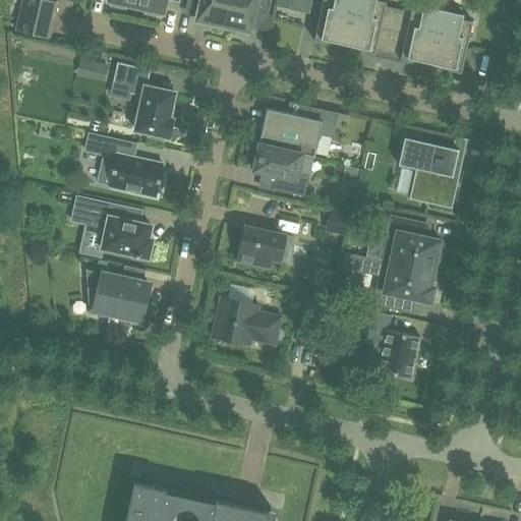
[(18,18),(15,31),(49,38),(52,26),(50,25),(52,14),(54,15),(57,3),(44,0),(21,0),(20,7),(23,8),(20,19),(18,18)]
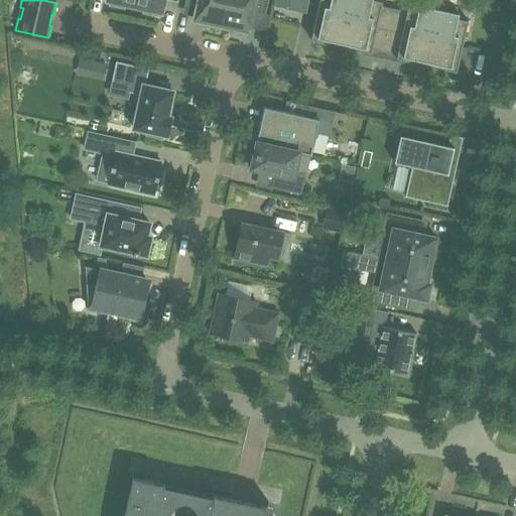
[(106,0),(106,2),(108,2),(108,1),(110,2),(109,6),(124,9),(125,5),(132,7),(133,0),(106,0)]
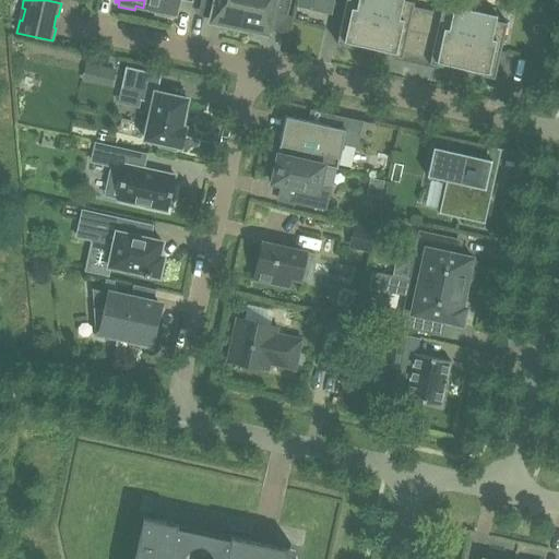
[(144,0),(143,8),(156,10),(155,14),(170,18),(171,13),(174,14),(176,15),(176,13),(178,0),(144,0)]
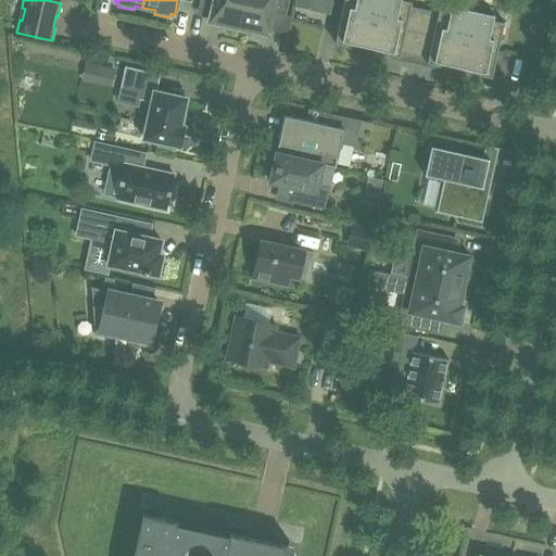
[(210,0),(214,1),(210,19),(209,22),(223,25),(222,29),(237,33),(243,0),(210,0)]
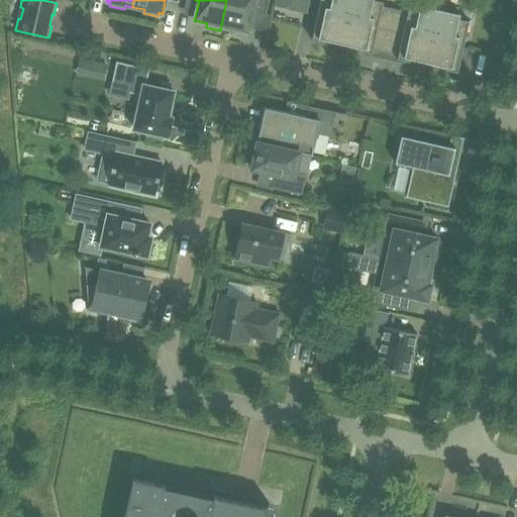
[(226,0),(220,30),(234,33),(235,29),(248,32),(248,27),(252,11),(265,14),(268,0),(226,0)]
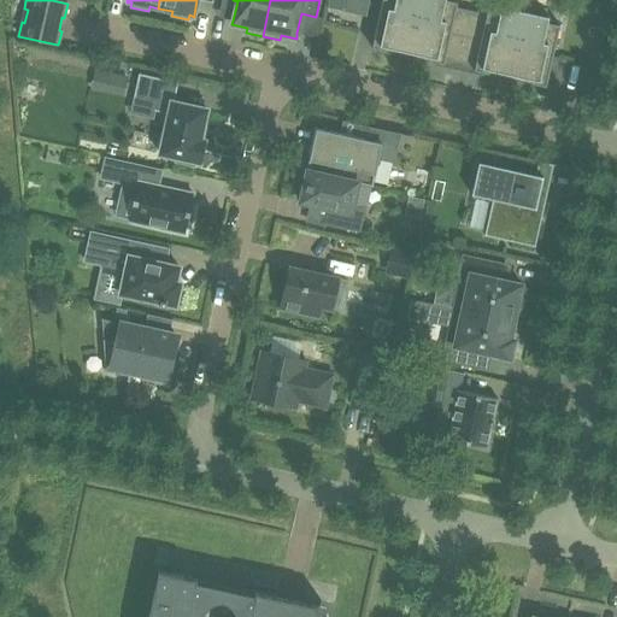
[(329,0),(328,9),(341,11),(366,17),(369,0),(329,0)]
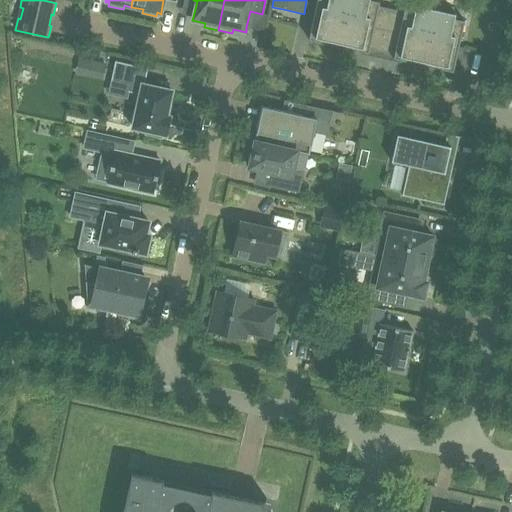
[(316,0),(308,40),(320,42),(321,39),(356,47),(355,50),(368,53),(368,51),(393,56),(393,59),(405,61),(406,58),(441,66),(440,69),(453,72),(464,21),(454,19),(455,13),(451,12),(451,9),(438,6),(437,10),(415,4),(414,10),(404,7),(403,12),(378,6),(379,2),(370,0),(316,0)]
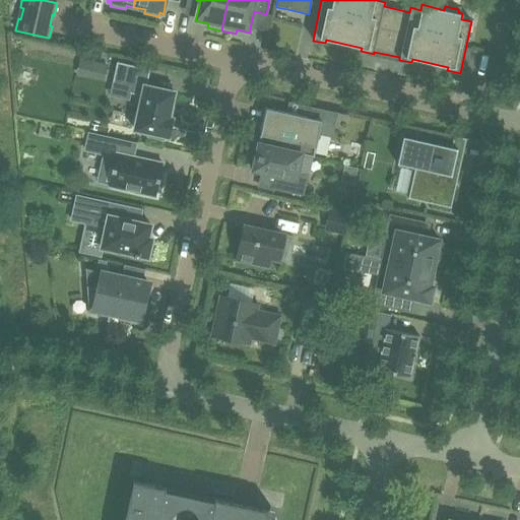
[(117,63),(113,81),(132,85),(130,92),(142,95),(134,130),(148,133),(147,137),(163,140),(164,136),(168,137),(172,119),(169,118),(174,92),(145,86),(149,70),(117,63)]
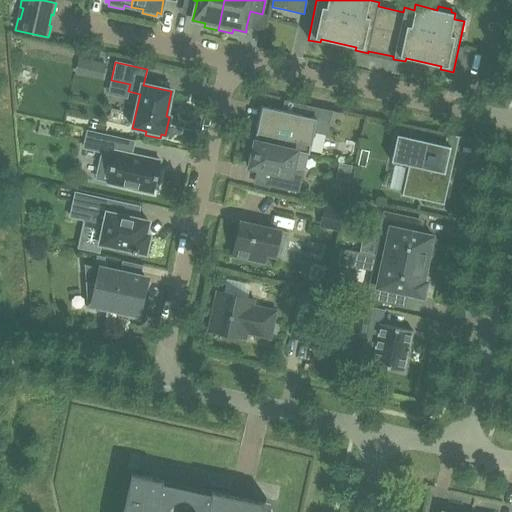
[(262,107),(254,142),(297,151),(297,152),(309,155),(309,154),(314,133),(327,135),(332,112),(342,115),(342,113),(299,104),(297,115),(281,111),(262,107)]
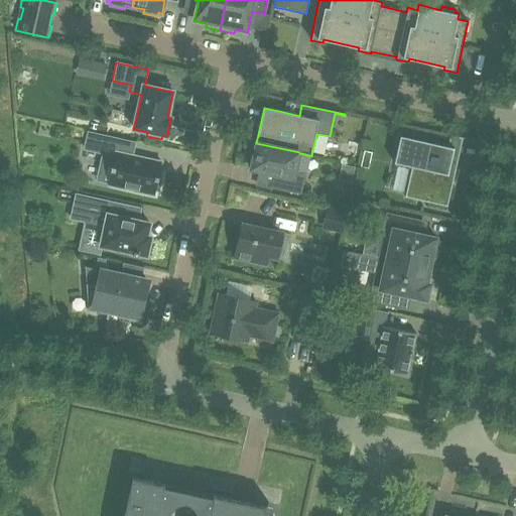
[(88,135),(85,149),(103,153),(101,161),(114,164),(109,185),(153,196),(154,190),(158,191),(162,175),(158,174),(161,161),(117,152),(119,142),(119,139),(88,132),(88,135)]
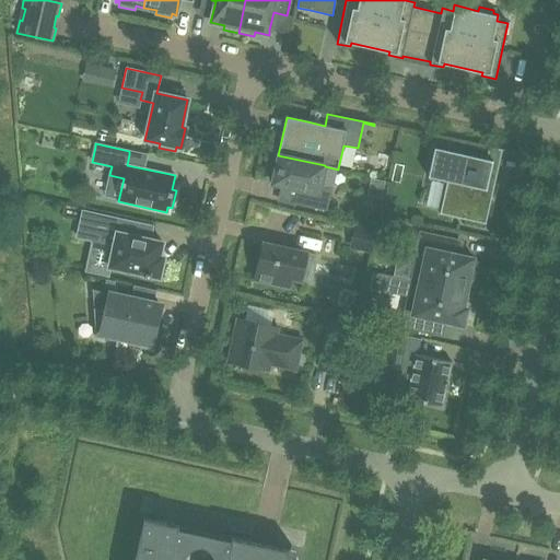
[(434,148),(428,177),(446,182),(440,214),(485,224),(493,186),(487,185),(492,161),(434,148)]
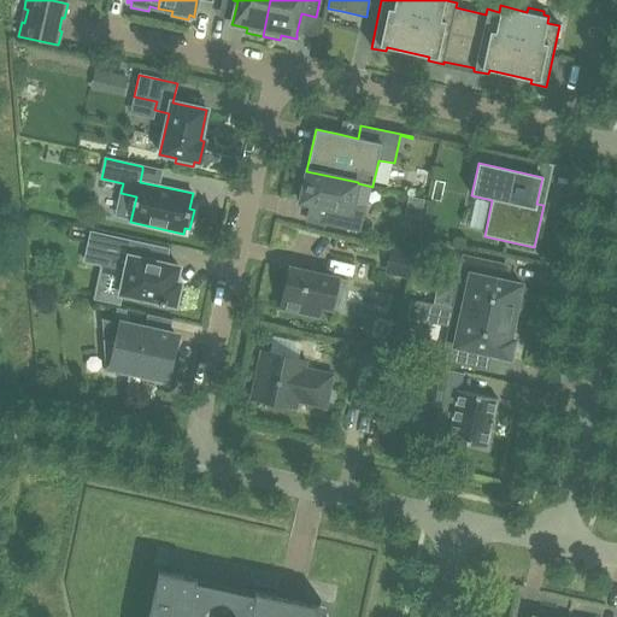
[(306,171),(299,203),(327,209),(323,224),(360,233),(365,209),(353,206),(358,183),(358,182),(306,171)]
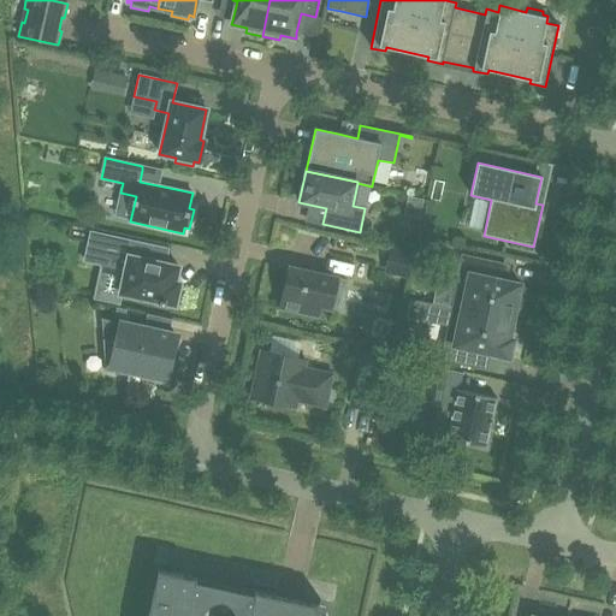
[(434,181),(431,199),(439,201),(443,183),(434,181)]
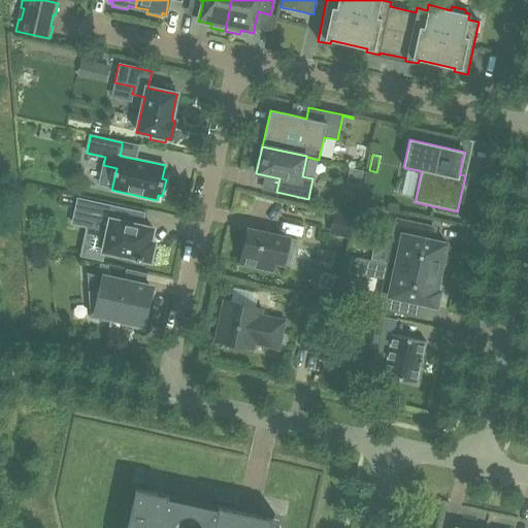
[(77,199),(72,224),(96,229),(107,231),(102,252),(136,259),(135,260),(140,262),(141,260),(150,261),(154,242),(150,241),(153,228),(141,226),(111,220),(113,207),(77,199)]
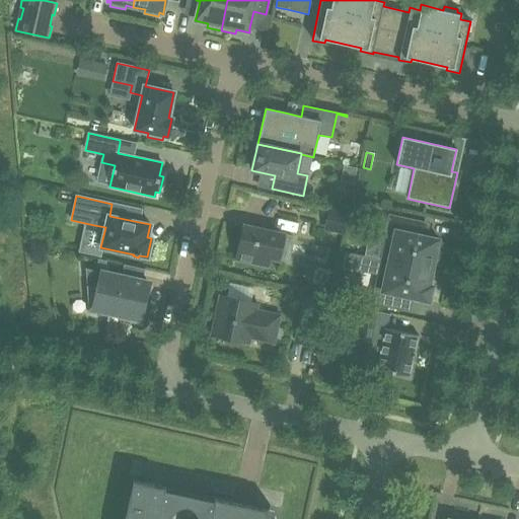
[(328,210),(324,230),(344,234),(349,214),(328,210)]
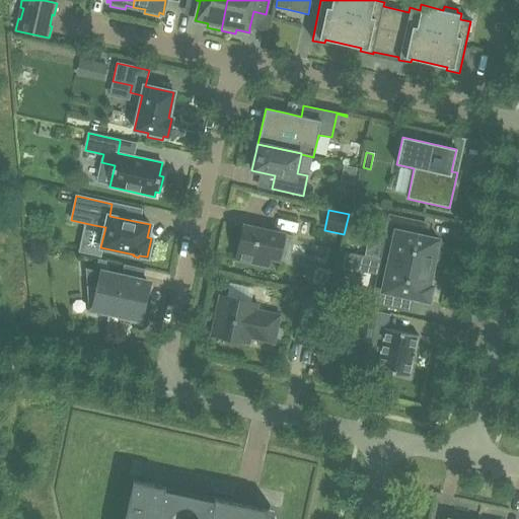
[(386,229),(380,258),(432,270),(435,257),(438,258),(442,243),(438,242),(438,239),(427,236),(418,234),(421,221),(388,214),(384,229),(386,229)]
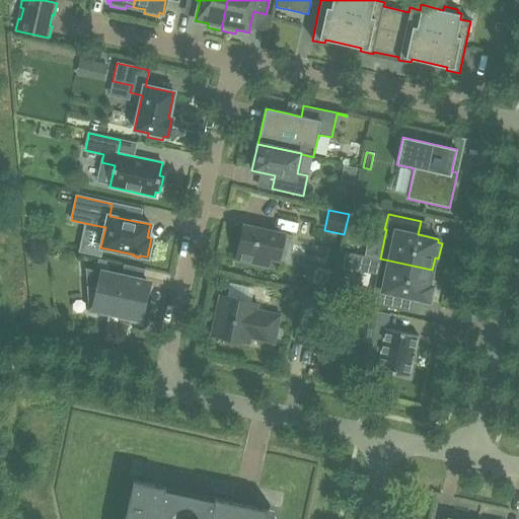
[(243,225),(236,260),(255,264),(257,255),(278,260),(278,258),(288,262),(293,237),(284,234),(243,225)]
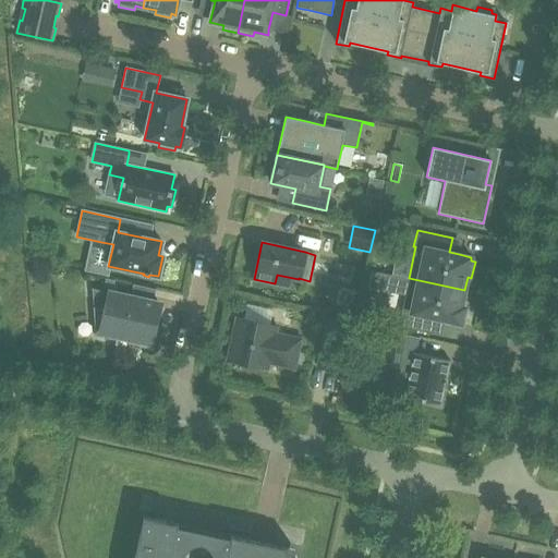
[(105,277),(104,284),(112,287),(113,279),(105,277)]
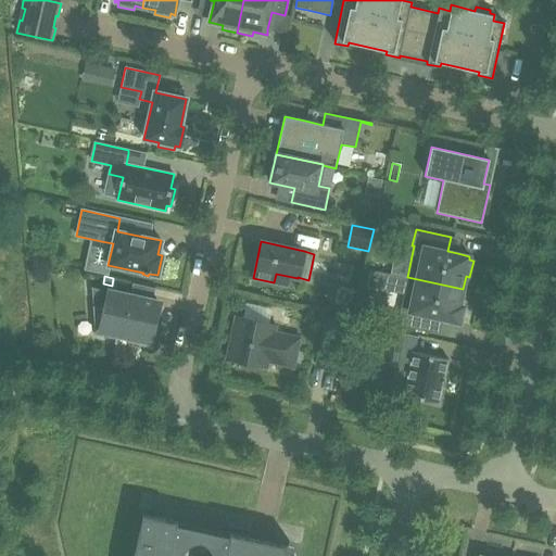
[(407,277),(396,325),(431,332),(434,317),(443,319),(459,324),(463,306),(459,305),(463,289),(407,277)]
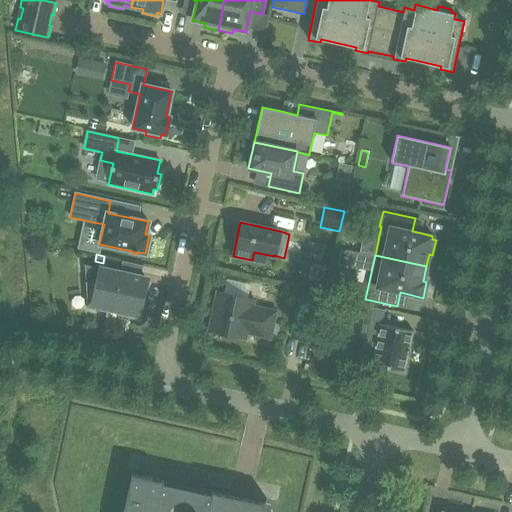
[(85,264),(84,264),(85,282),(87,309),(106,308),(117,310),(117,314),(117,315),(136,320),(137,315),(146,278),(102,268),(102,269),(85,265),(85,264)]
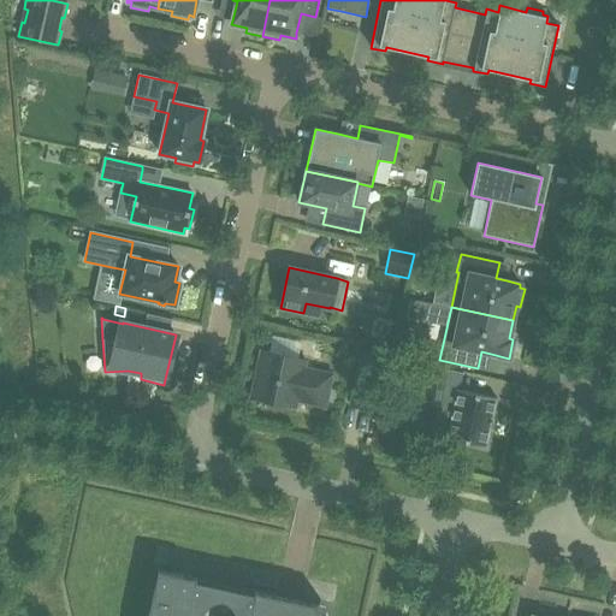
[(261,350),(250,397),(282,404),(284,397),(325,407),(326,403),(329,390),(332,374),(303,368),(306,361),(261,350)]
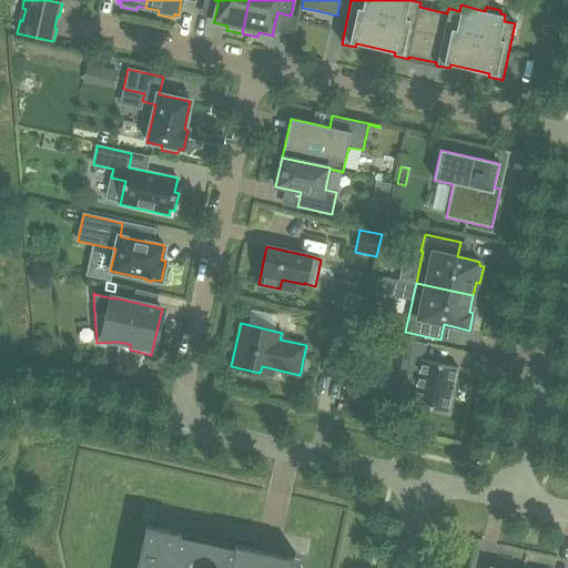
[(396,337),(389,371),(405,374),(406,375),(406,373),(418,376),(413,403),(412,403),(412,404),(447,413),(448,411),(447,411),(450,395),(454,384),(456,368),(457,368),(458,367),(416,357),(418,344),(413,343),(414,341),(396,337)]
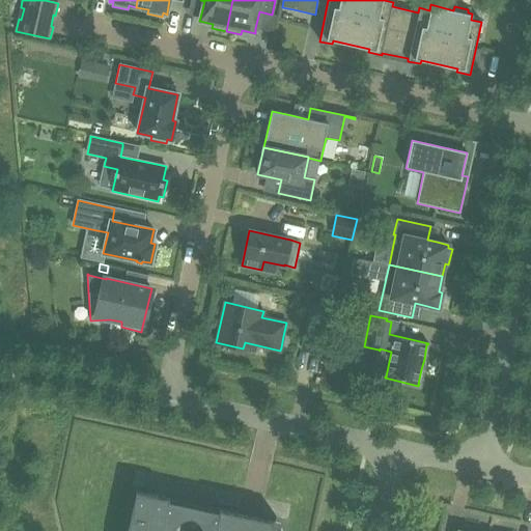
[(283,336),(281,347),(287,348),(289,337),(283,336)]
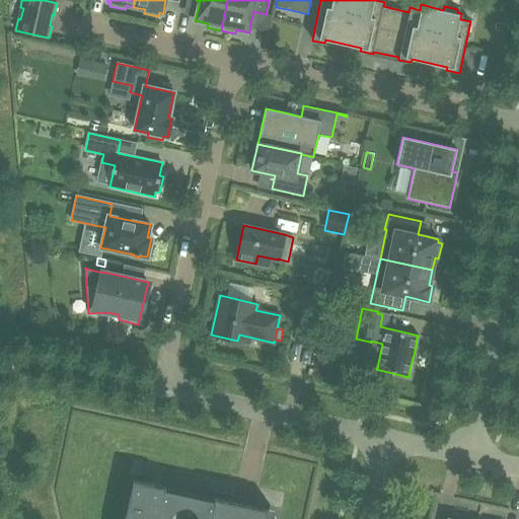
[(134,480),(125,518),(158,518),(165,489),(165,488),(134,480)]
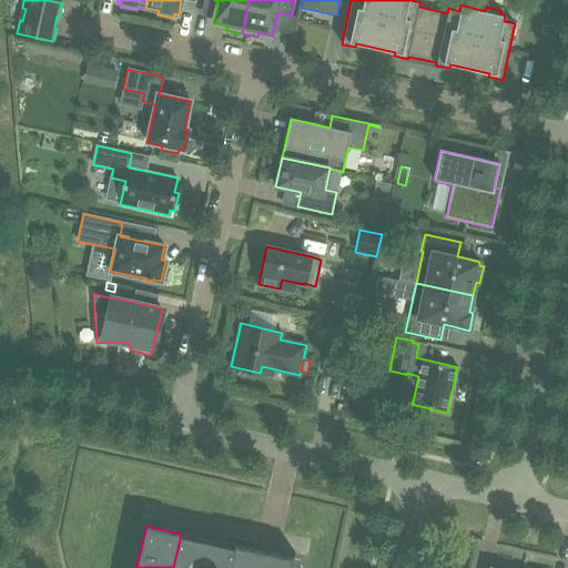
[(297,567),(300,560),(234,546),(234,547),(229,567),(297,567)]
